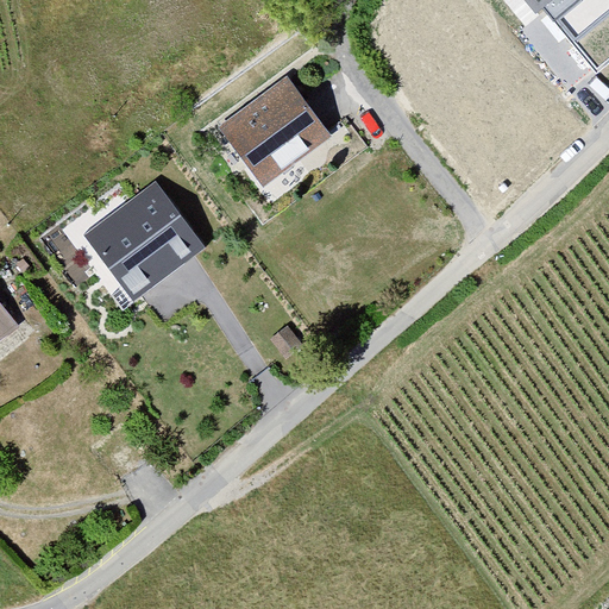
[(523,0),(535,13),(551,0),(523,0)]
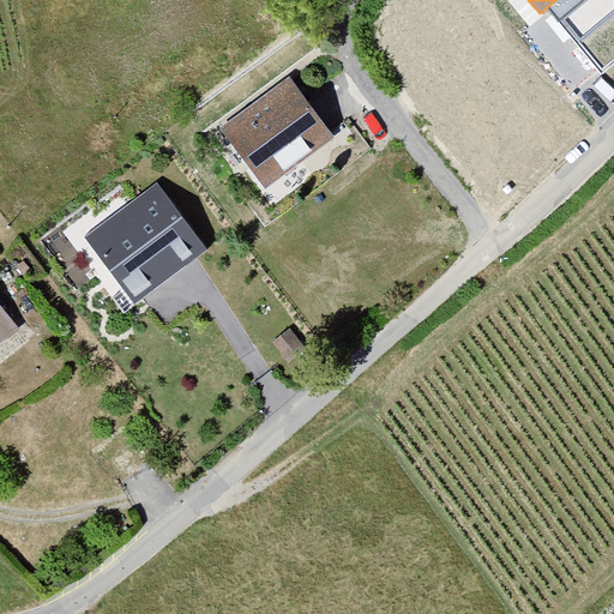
[(229,136),(278,197),(345,143),(296,82),(229,136)]
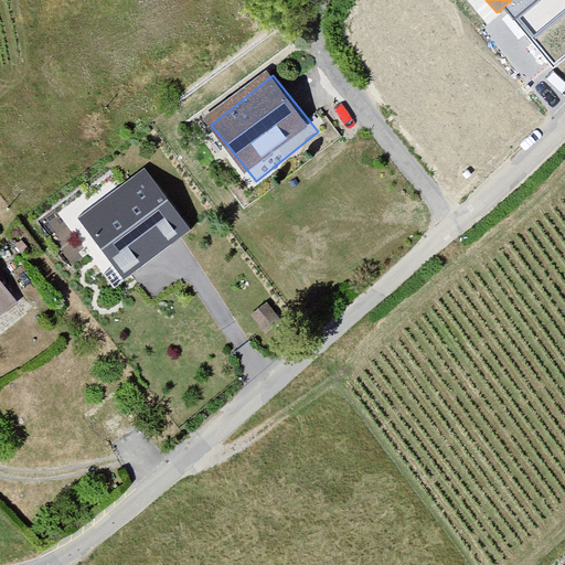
[(144,167),(77,216),(126,279),(192,228),(144,167)]
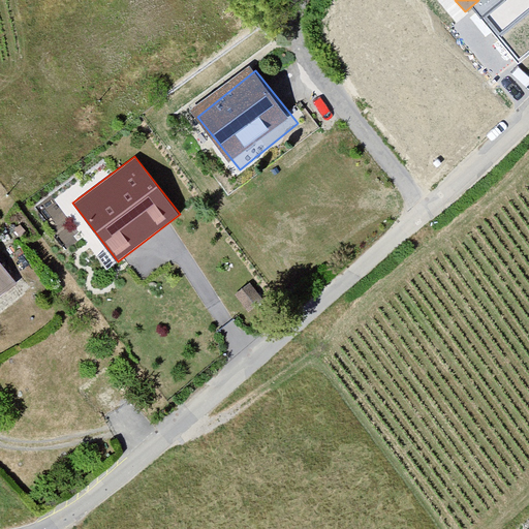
[(0,307),(25,288),(0,254),(0,307)]
